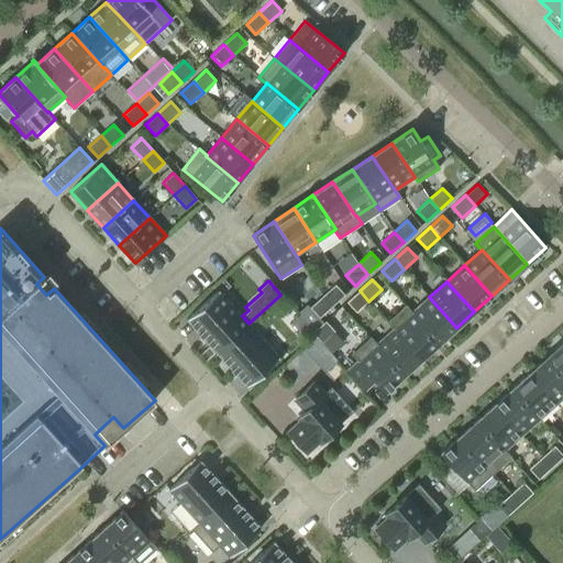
[(335,285),(322,296),(332,306),(344,295),(335,285)]
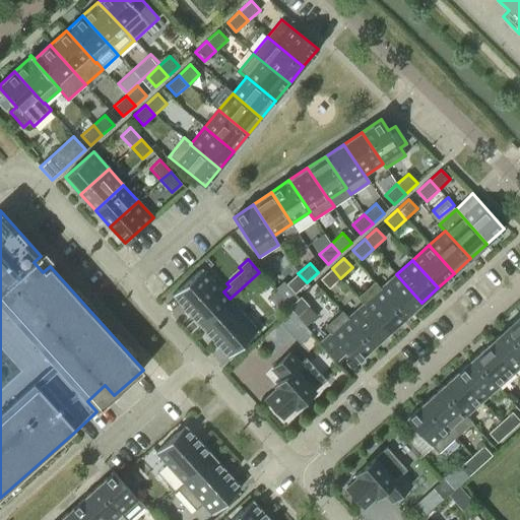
[(200,326),(230,299),(202,268),(172,295),(200,326)]
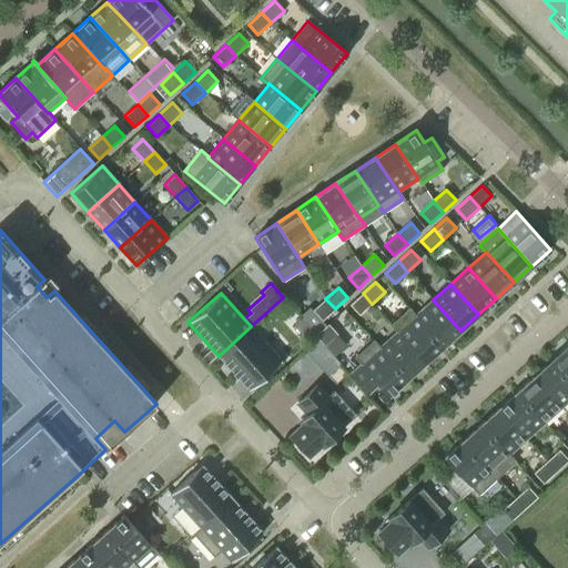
[(372,304),(363,293),(350,305),(358,315),(372,304)]
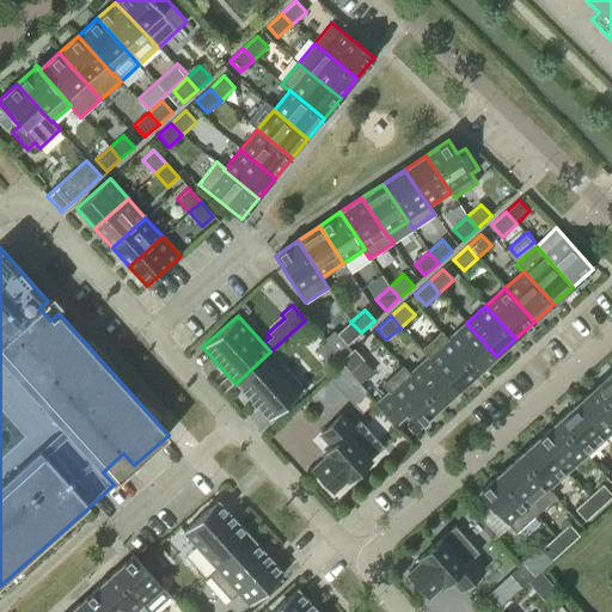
[(361,332),(350,322),(337,334),(347,346),(361,332)]
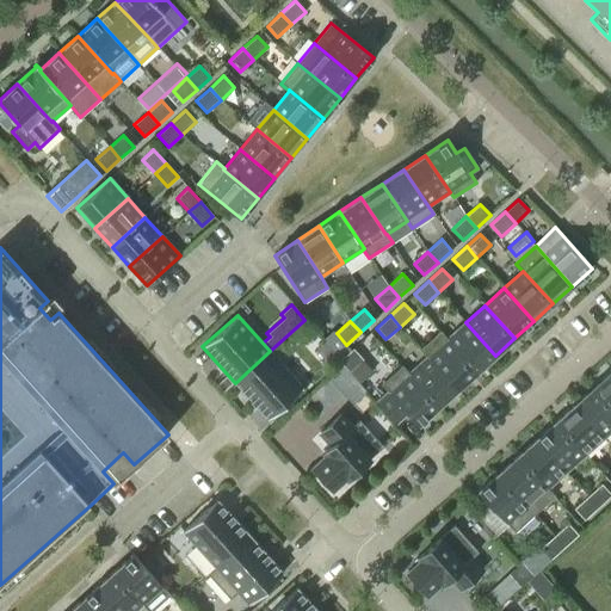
[(448,339),(446,339),(476,372),(495,356),(466,322),(448,339)]
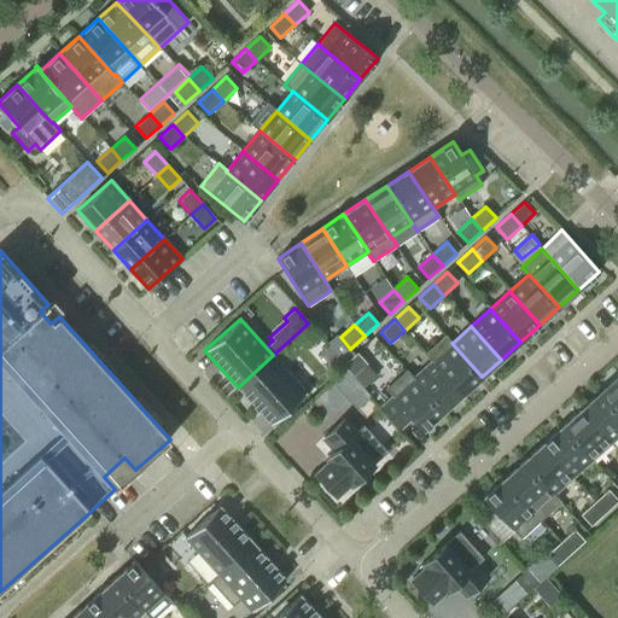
[(452,343),(453,343),(445,334),(424,354),(431,362),(432,361),(462,394),(482,377),(452,343)]
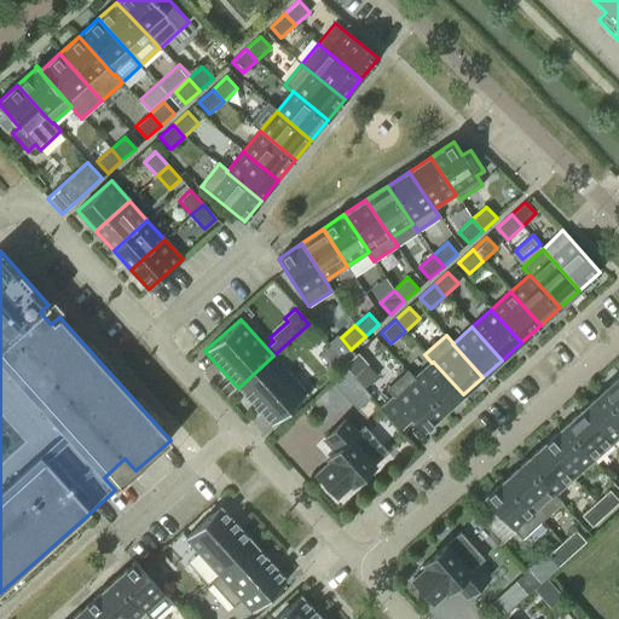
[(346,363),(345,364),(356,376),(368,365),(358,353),(346,363)]
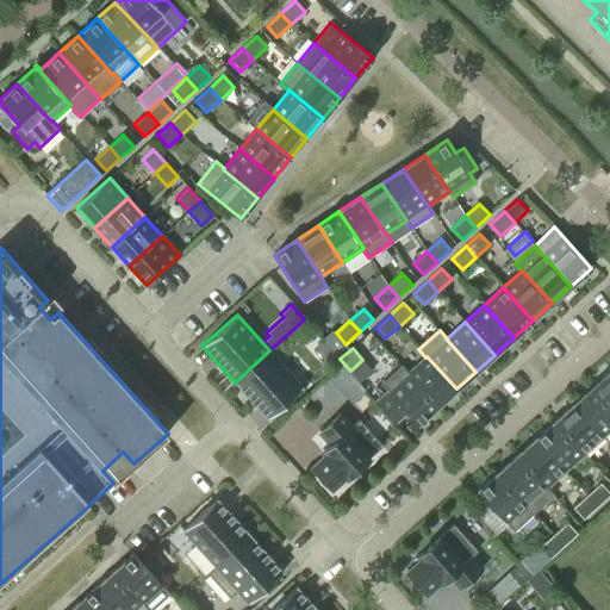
[(303,387),(269,350),(235,383),(267,418),(303,387)]
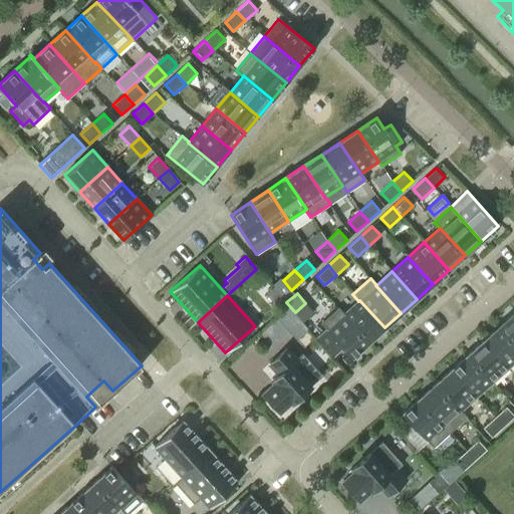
[(359,300),(358,301),(344,314),(343,314),(368,342),(384,327),(359,300)]
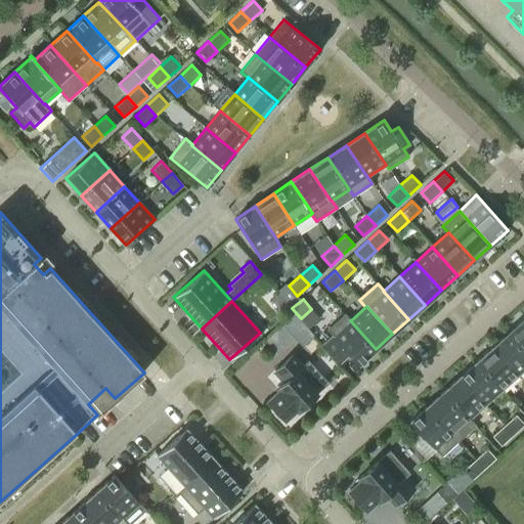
[(350,320),(351,320),(345,313),(326,330),(333,336),(350,355),(358,364),(376,349),(350,320)]
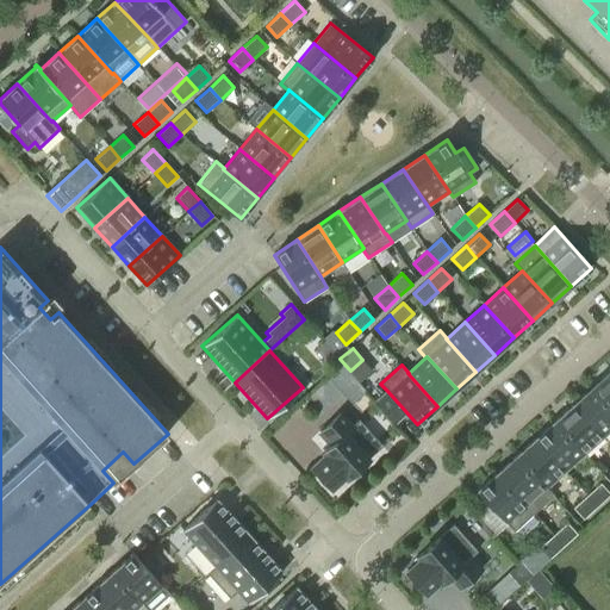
[(609,371),(592,387),(609,405),(609,371)]
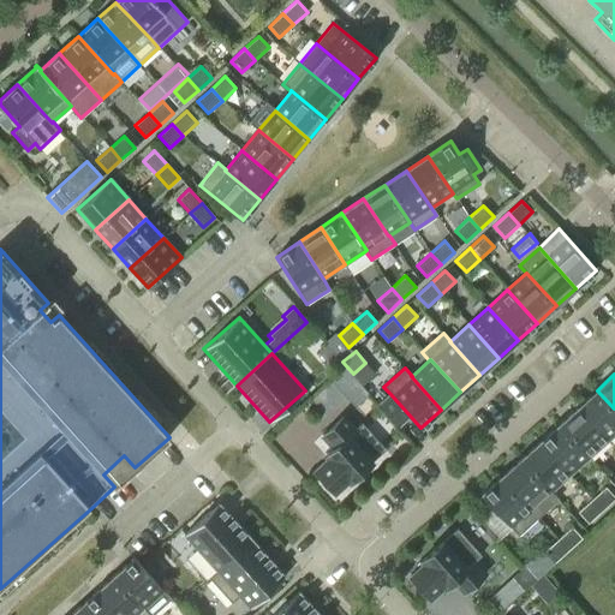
[(614,434),(614,408),(597,390),(578,407),(608,441),(614,434)]
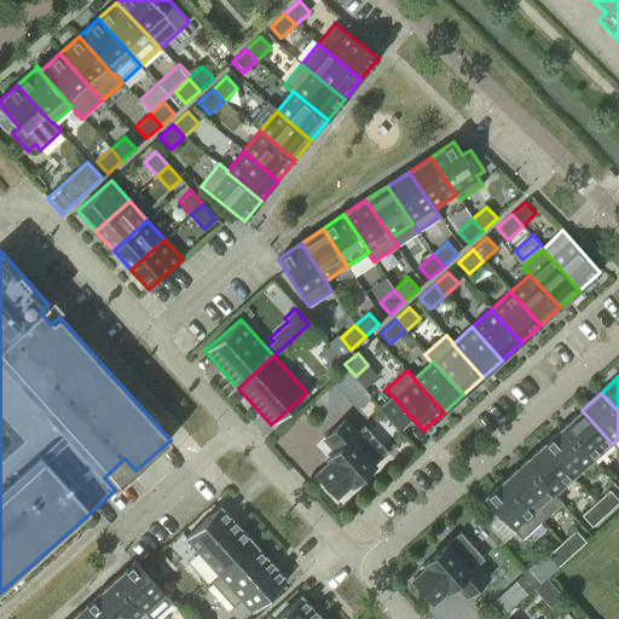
[(393,397),(381,406),(401,429),(414,420),(393,397)]
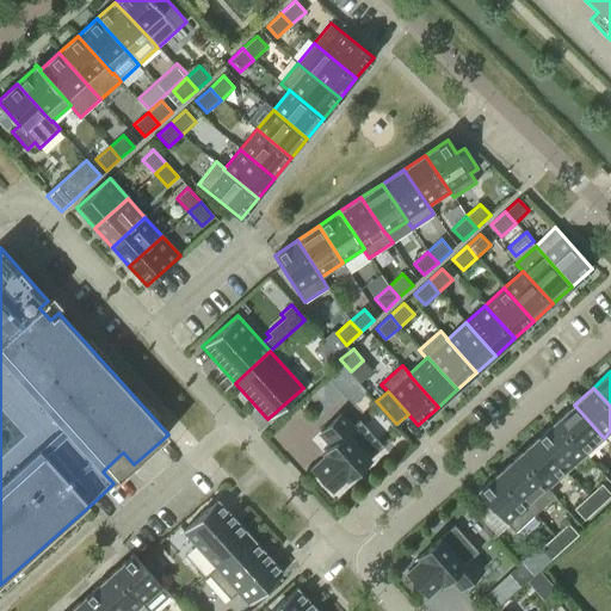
[(604,438),(574,405),(555,423),(585,455),(604,438)]
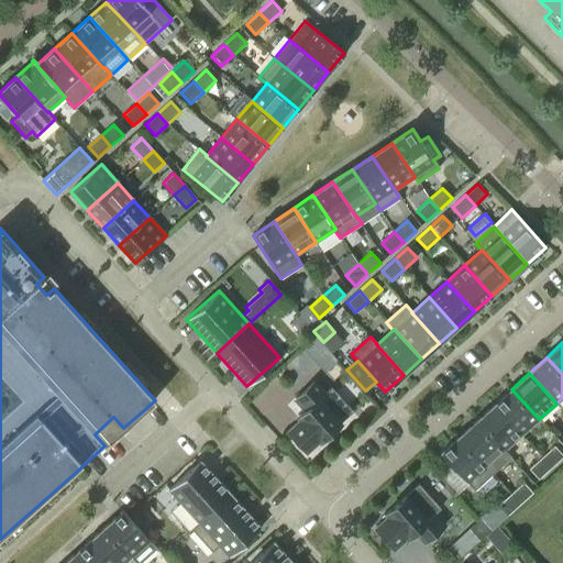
[(321,441),(335,427),(353,411),(331,387),(324,393),(315,382),(295,398),(306,410),(299,416),(301,419),(288,430),(306,450),(318,438),(321,441)]
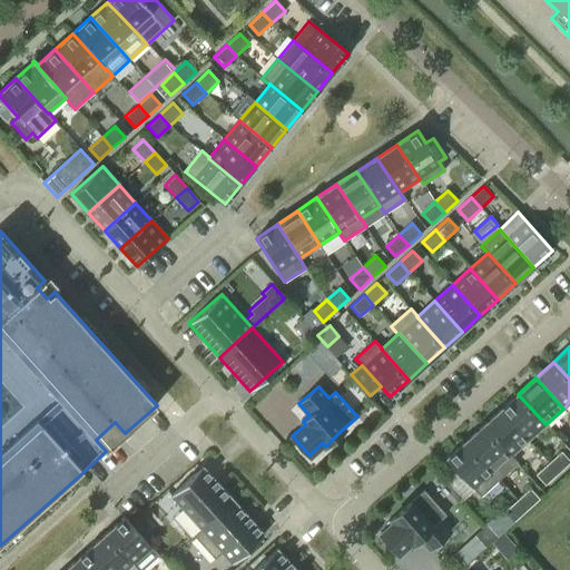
[(546,424),(518,394),(500,410),(528,440),(546,424)]
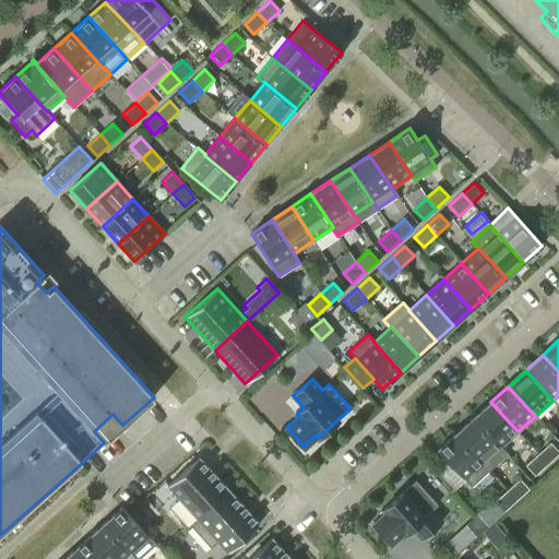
[(518,431),(490,402),(473,417),(500,448),(518,431)]
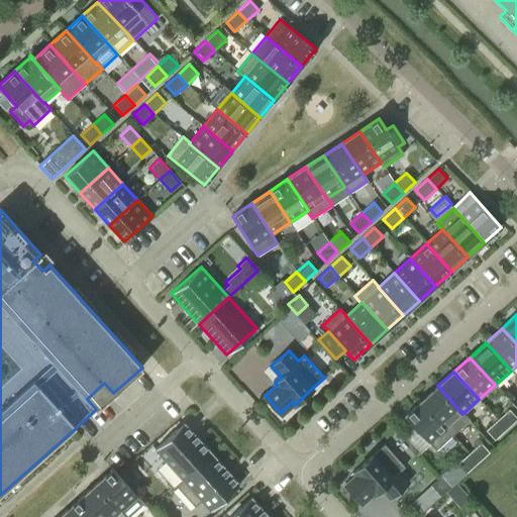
[(96,409),(113,393),(104,383),(87,399),(96,409)]
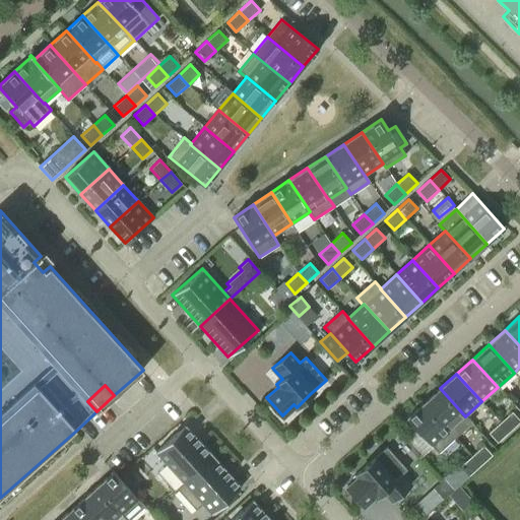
[(471,423),(465,416),(440,388),(424,403),(455,438),(471,423)]
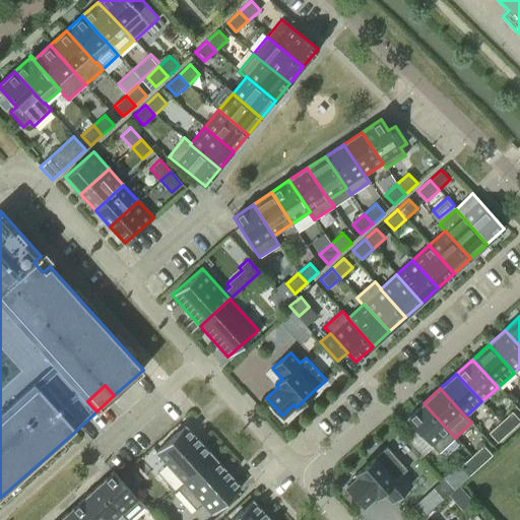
[(455,438),(424,403),(406,418),(438,453),(455,438)]
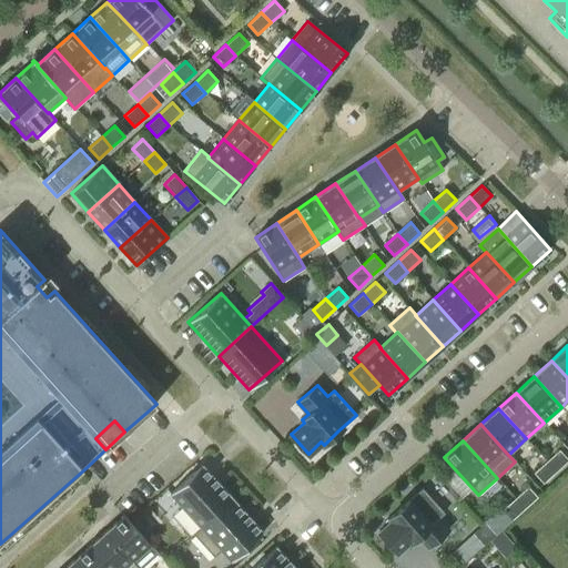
[(546,463),(555,473),(567,460),(567,459),(559,450),(546,463)]
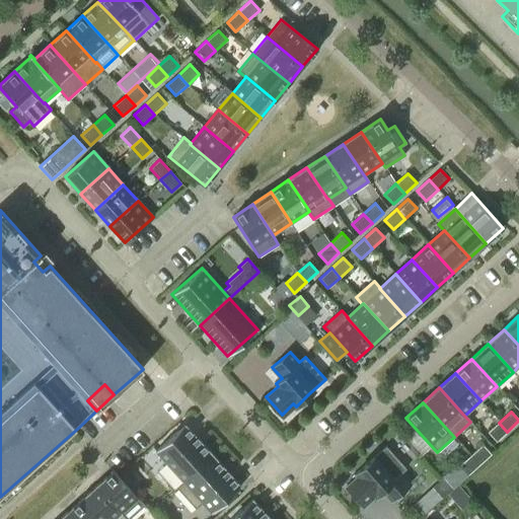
[(507,432),(499,423),(490,431),(498,440),(507,432)]
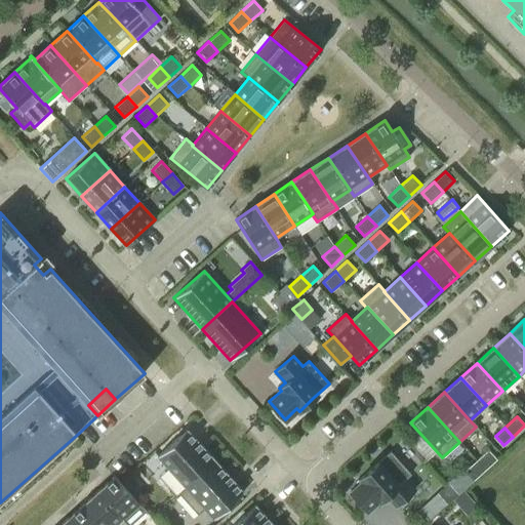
[(186,487),(215,460),(187,429),(157,456),(185,487),(186,487)]
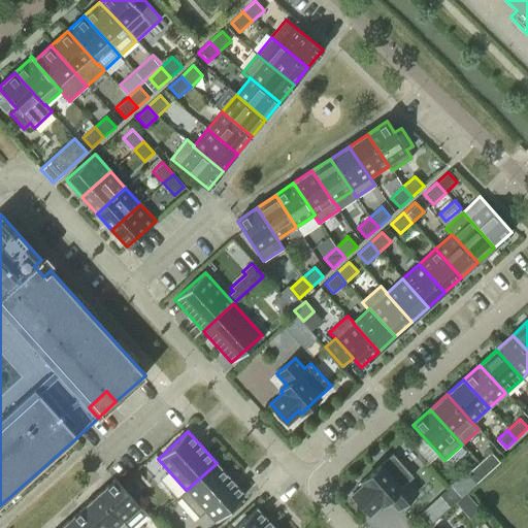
[(479,464),(487,473),(499,463),(491,453),(479,464)]
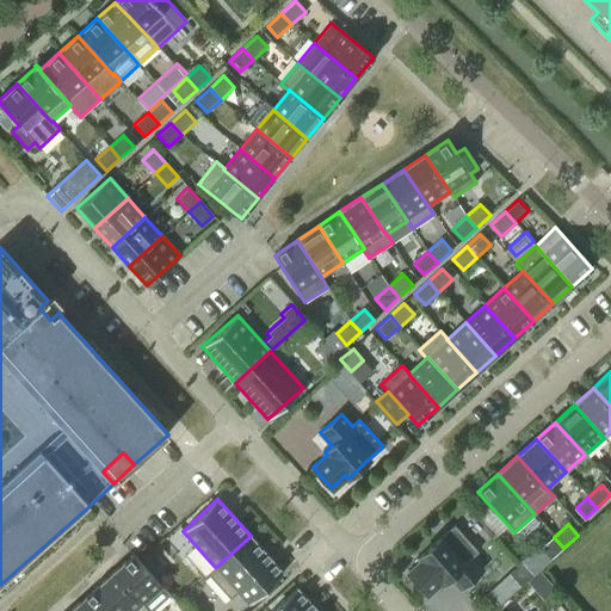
[(477,551),(455,525),(436,542),(419,557),(421,560),(407,573),(426,593),(440,580),(443,584),(450,576),(462,590),(482,571),(471,559),(477,551)]
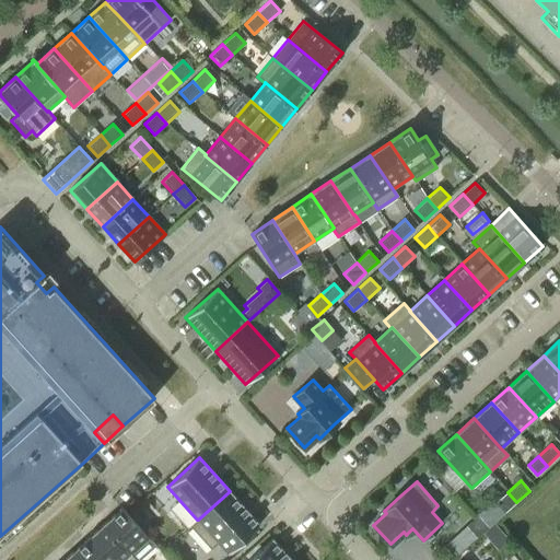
[(198,520),(197,520),(189,526),(210,549),(218,543),(228,553),(260,524),(230,491),(198,520)]
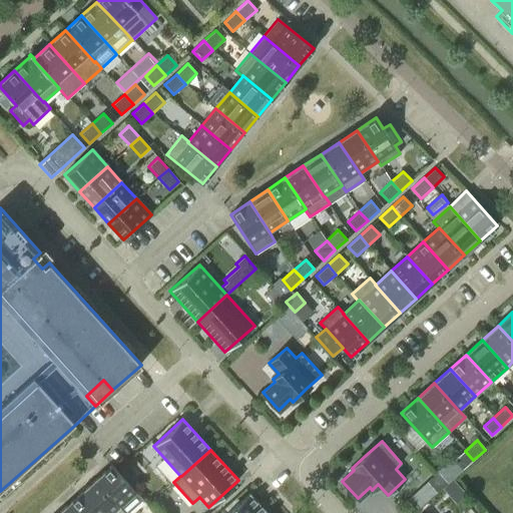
[(473,460),(465,451),(454,460),(463,470),(473,460)]
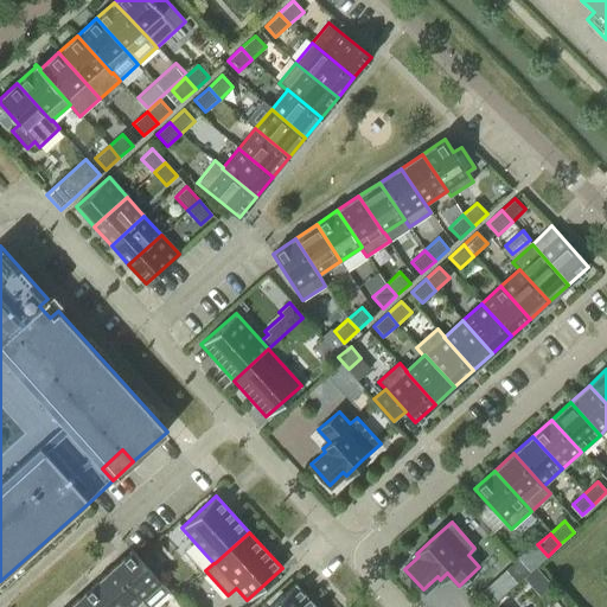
[(113,568),(142,601),(161,583),(133,550),(113,568)]
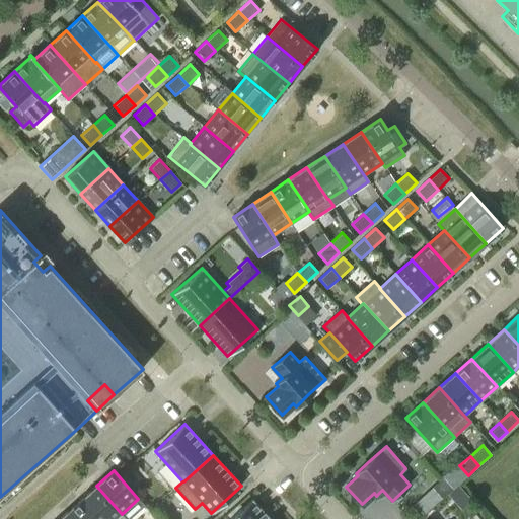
[(443,477),(432,488),(442,499),(449,493),(452,489),(443,477)]
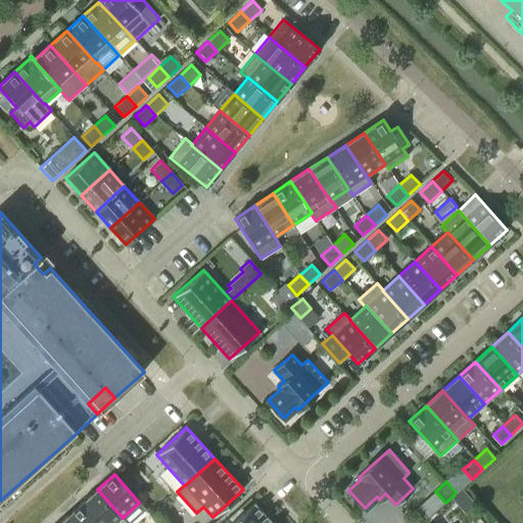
[(127,522),(123,518),(97,489),(81,505),(97,522),(127,522)]
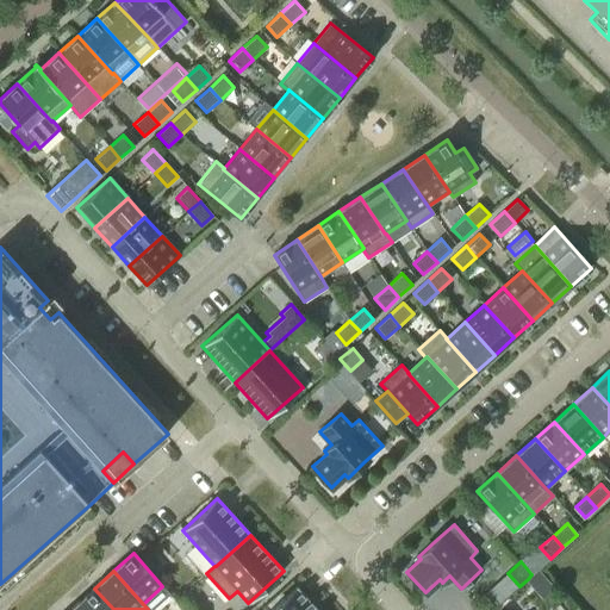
[(318,609),(297,586),(269,609),(318,609)]
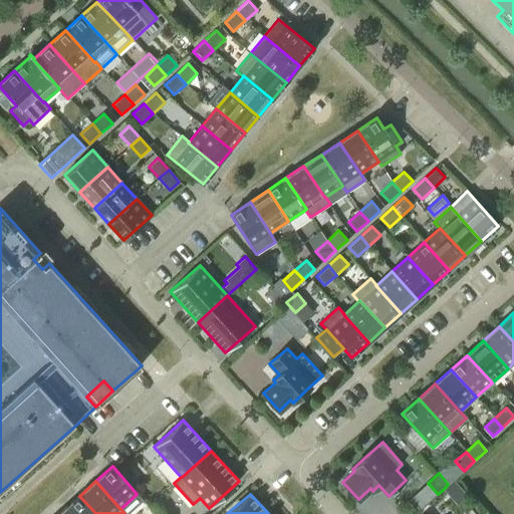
[(95,513),(79,496),(63,510),(66,513),(95,513)]
